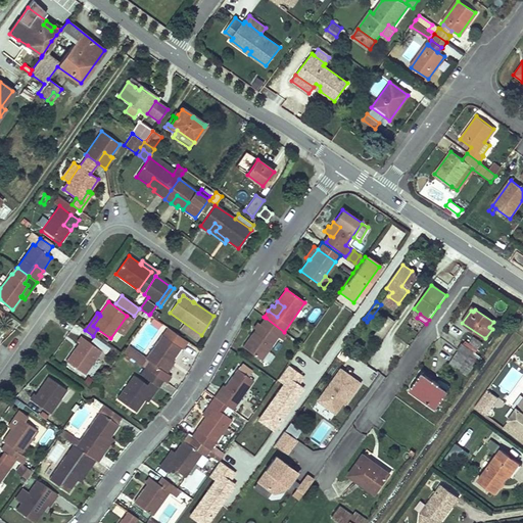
[(375,335),(382,339),(395,322),(388,317),(375,335)]
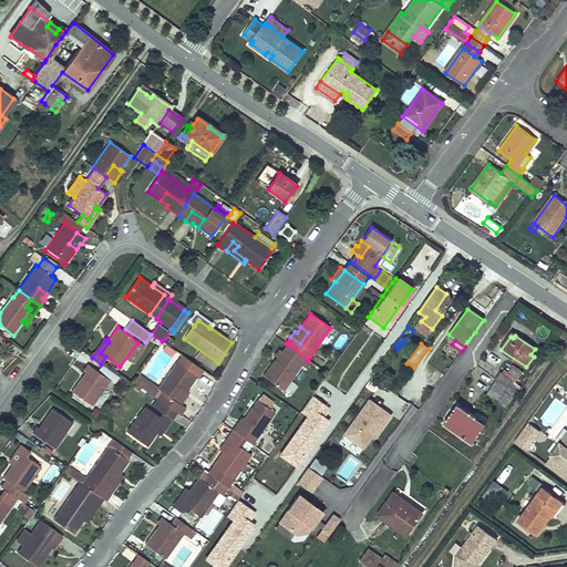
[(280,368),(274,363),(264,377),(284,390),(301,366),(306,369),(311,362),(308,360),(288,344),(282,352),(289,357),(280,368)]
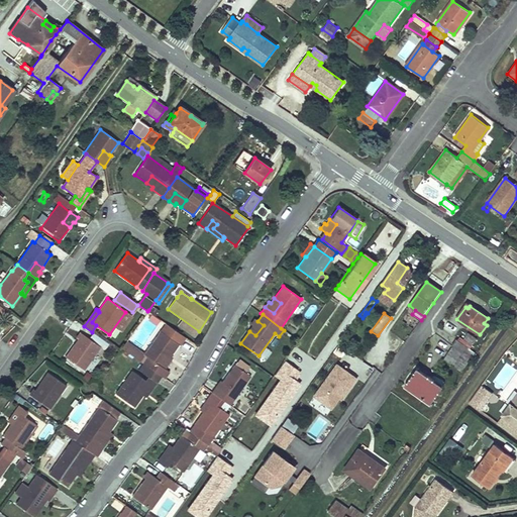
[(391,318),(378,335),(386,341),(401,321),(392,315),(391,318)]
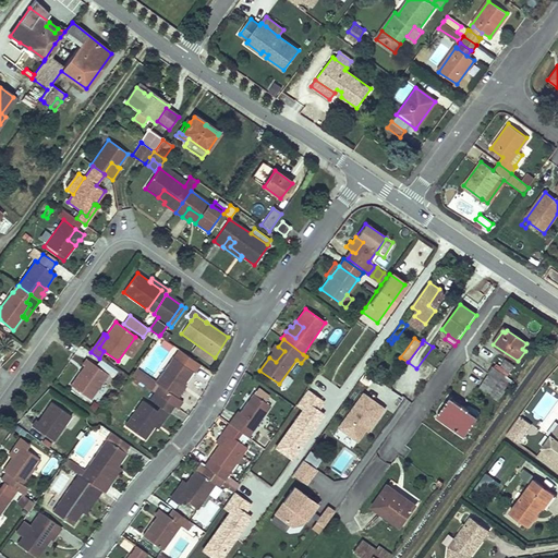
[(273,351),(269,358),(276,362),(284,351),(278,347),(275,344),(270,350),(273,351)]
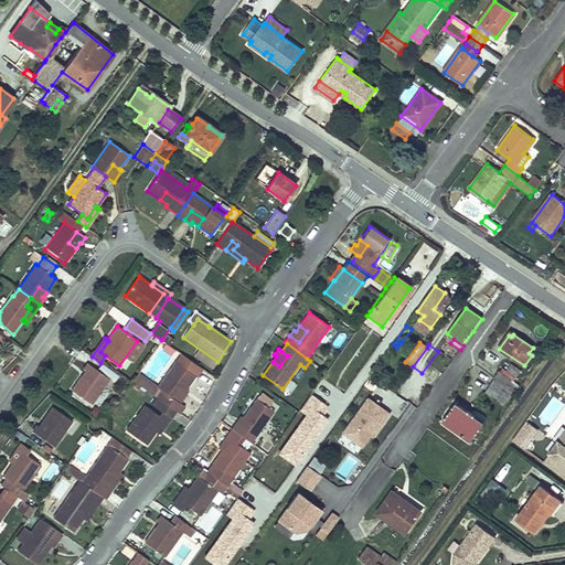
[(195,376),(201,369),(181,354),(176,362),(195,376)]
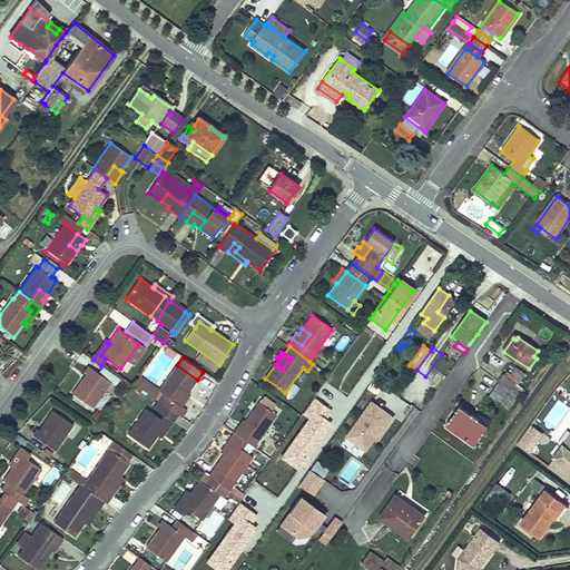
[(163,394),(158,401),(177,414),(182,418),(187,411),(180,406),(172,401),(180,389),(187,393),(197,380),(177,365),(159,391),(163,394)]
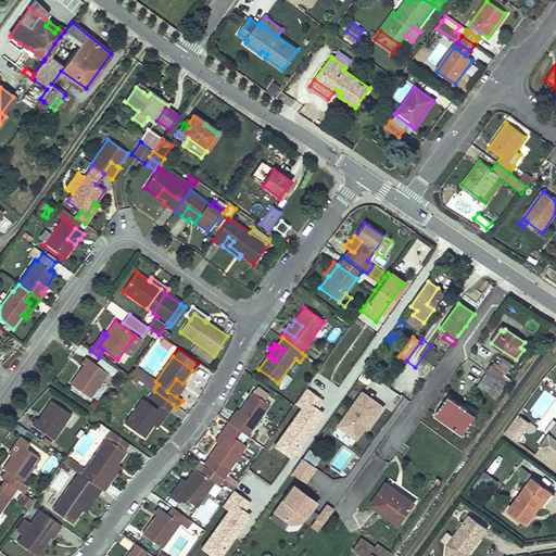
[(84,364),(79,370),(87,375),(95,364),(86,357),(81,363),(84,364)]
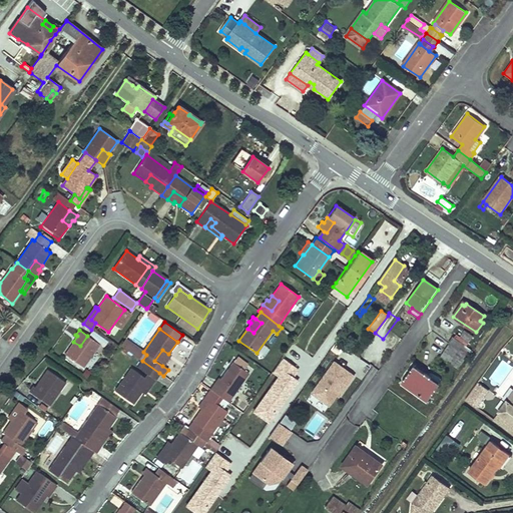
[(104,347),(107,342),(91,331),(88,335),(104,347)]
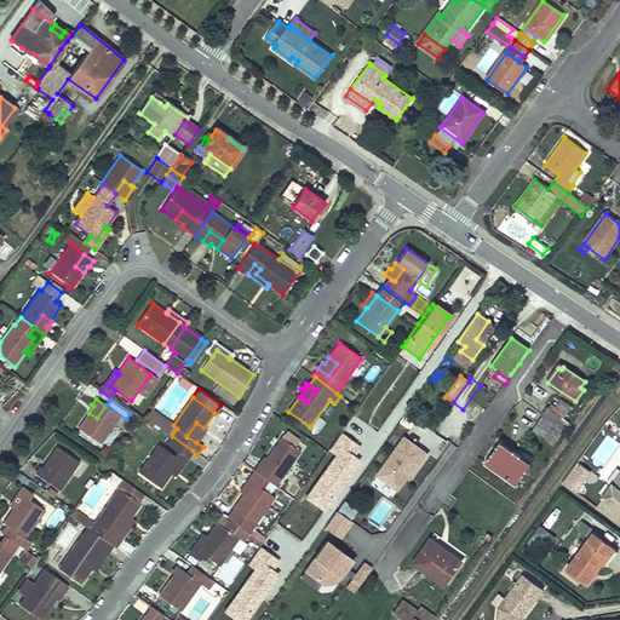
[(97,418),(89,413),(78,428),(101,443),(120,415),(105,406),(97,418)]
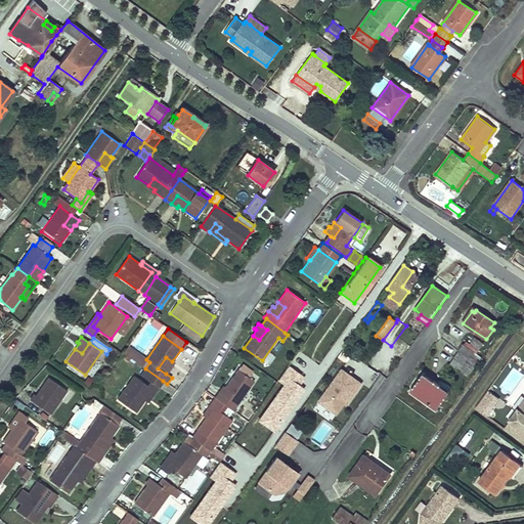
[(465,345),(460,352),(477,364),(482,358),(465,345)]
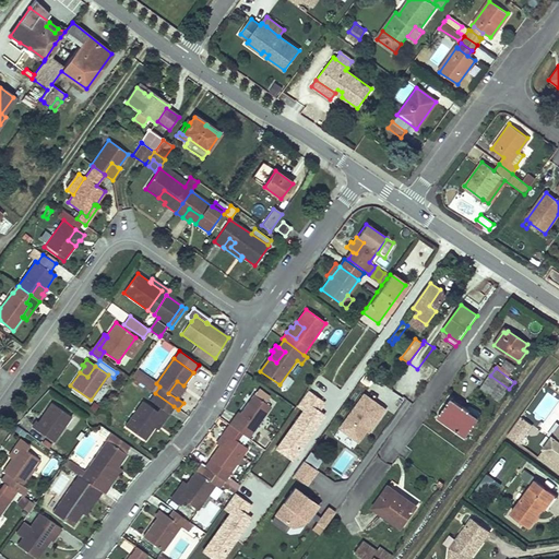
[(131,377),(138,381),(155,393),(159,387),(156,383),(137,369),(131,377)]
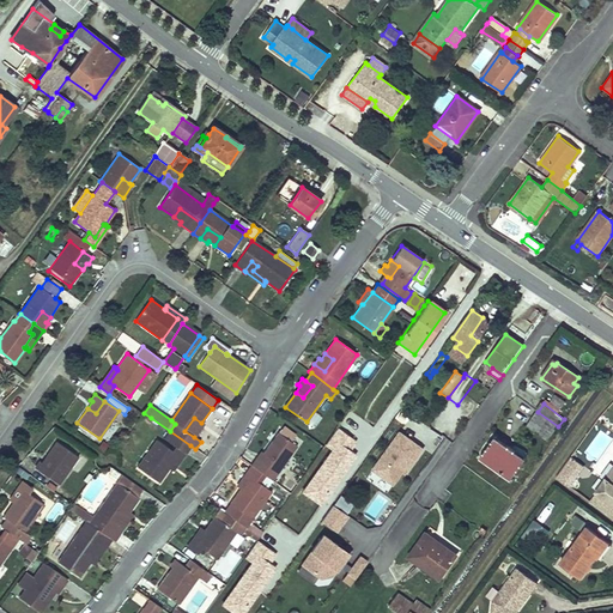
[(322,417),(315,411),(307,422),(314,428),(322,417)]
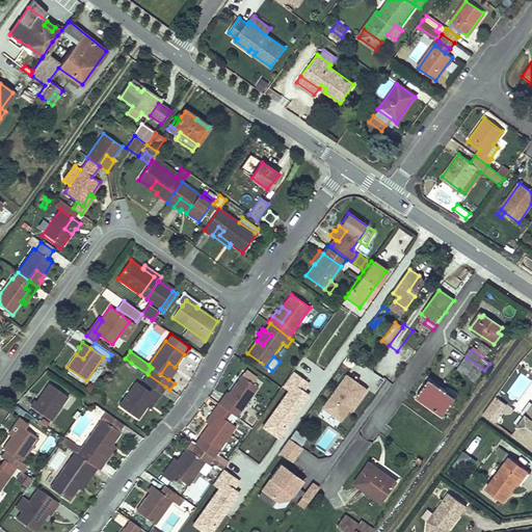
[(484,370),(467,357),(457,370),(476,382),(484,370)]
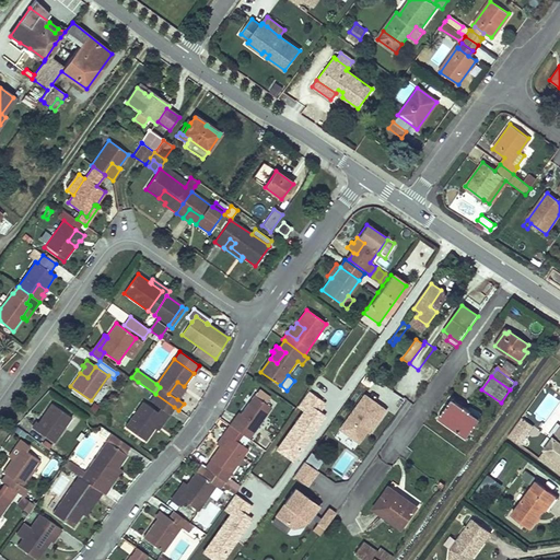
[(168,394),(177,399),(182,393),(181,393),(184,386),(177,382),(168,394)]
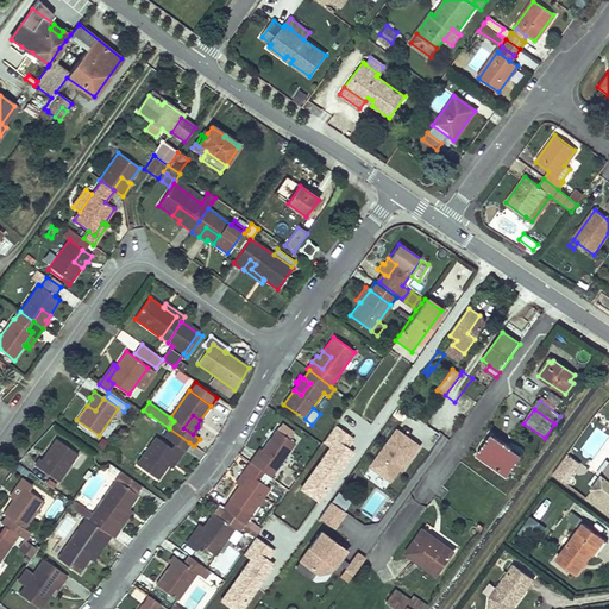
[(169,428),(163,437),(173,444),(174,441),(184,449),(189,443),(169,428)]
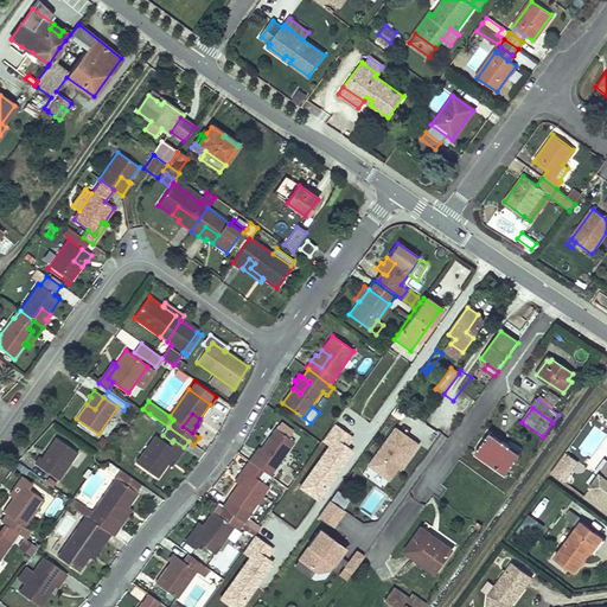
[(310,427),(307,430),(319,440),(323,435),(310,427)]
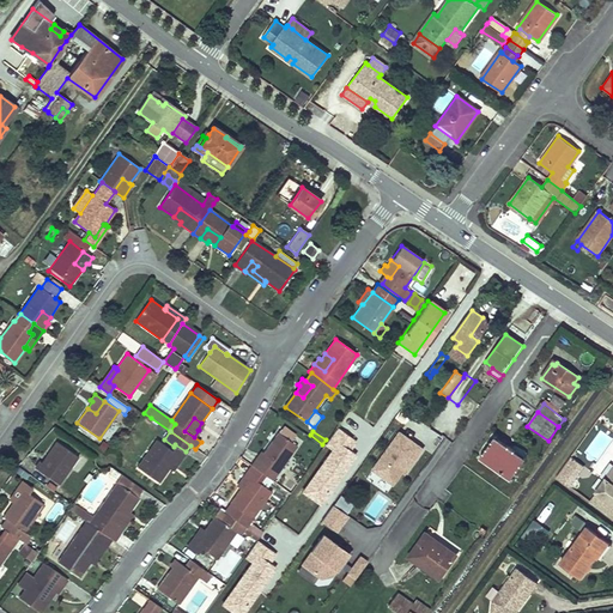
[(265,475),(272,481),(296,447),(278,432),(262,454),(273,462),(265,475)]
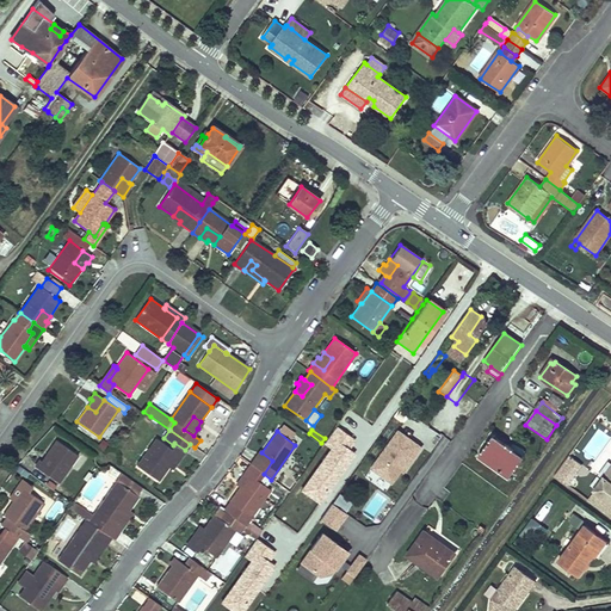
[(421,448),(399,431),(372,468),(393,483),(402,469),(405,471),(421,448)]
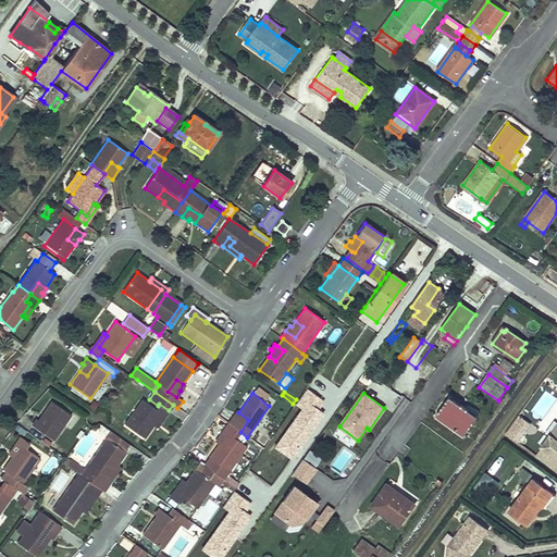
[(306,395),(298,407),(308,413),(316,401),(306,395)]
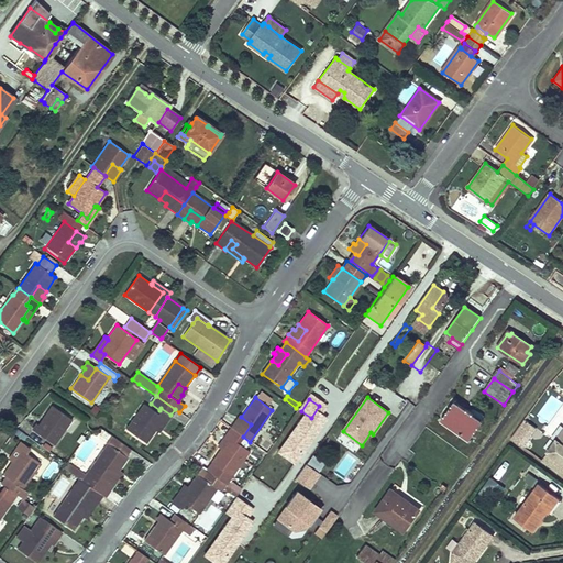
[(481,423),(472,417),(474,415),(454,400),(441,420),(468,440),(481,423)]
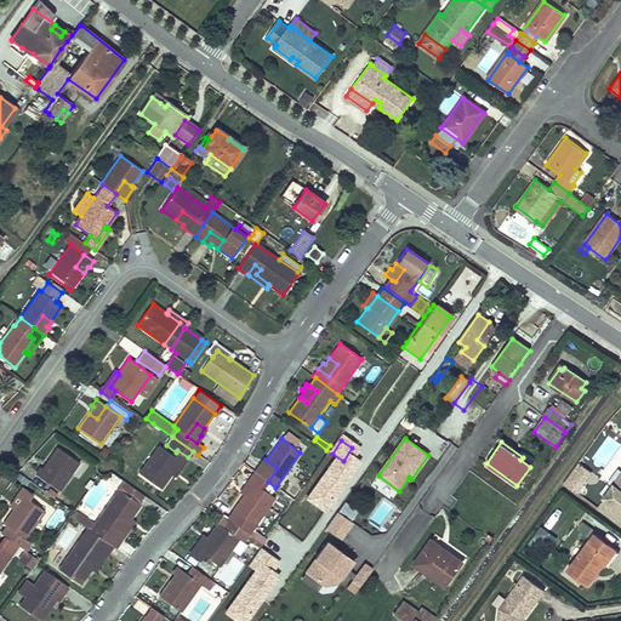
[(161,489),(172,474),(171,473),(181,461),(174,456),(159,446),(140,473),(161,489)]
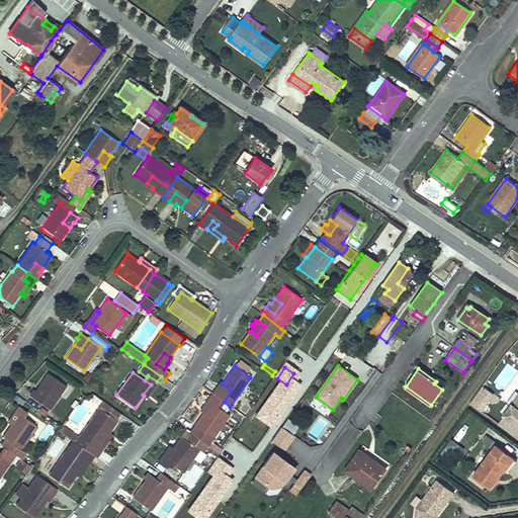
[(29,395),(38,401),(50,409),(66,386),(48,373),(38,385),(34,391),(33,390),(29,395)]
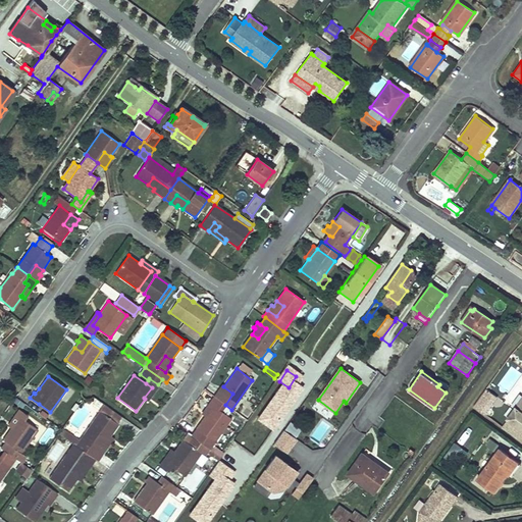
[(149,378),(148,380),(146,383),(152,387),(144,398),(145,399),(147,401),(158,384),(149,378)]
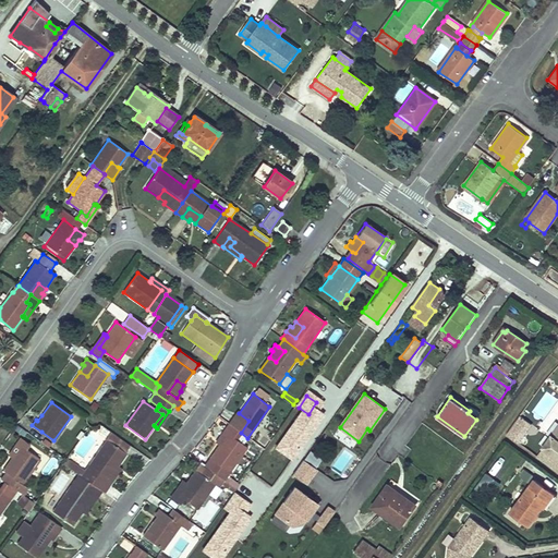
[(470,411),(468,413),(476,420),(478,417),(470,411)]
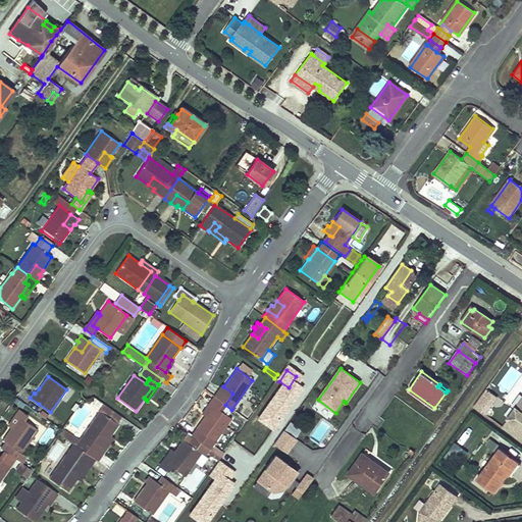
[(225,405),(232,394),(223,386),(221,385),(213,397),(215,398),(223,404),(225,405)]
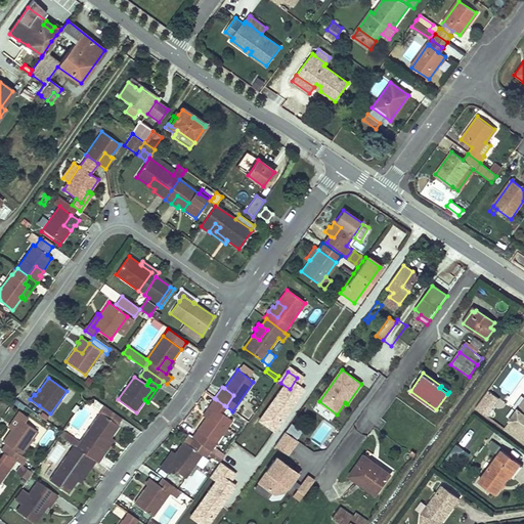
[(500,398),(489,390),(487,393),(483,399),(494,407),(500,398)]
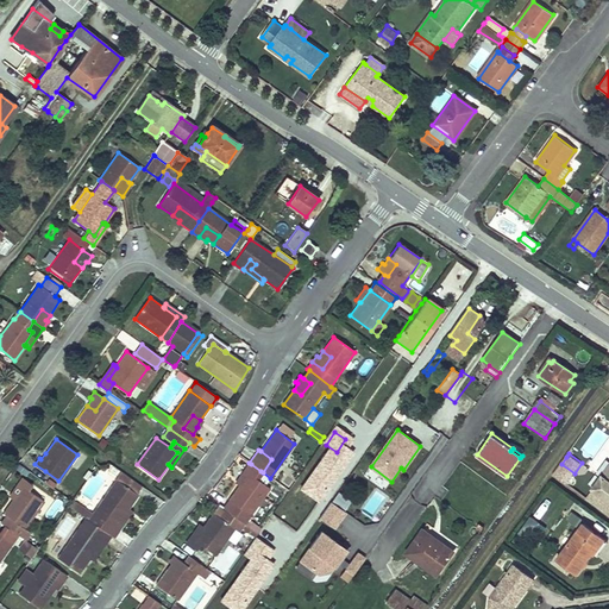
[(261,471),(249,463),(234,482),(242,487),(224,509),(225,510),(243,523),(270,488),(258,479),(263,472),(261,471)]
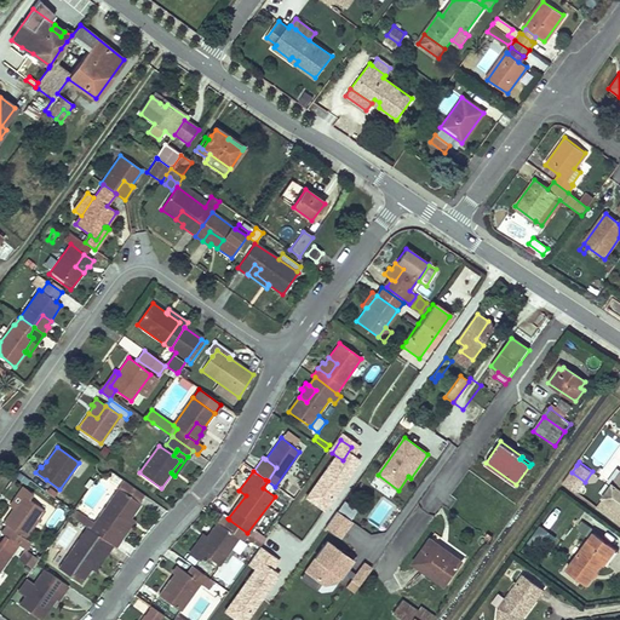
[(585,482),(572,472),(568,477),(564,483),(578,492),(585,482)]
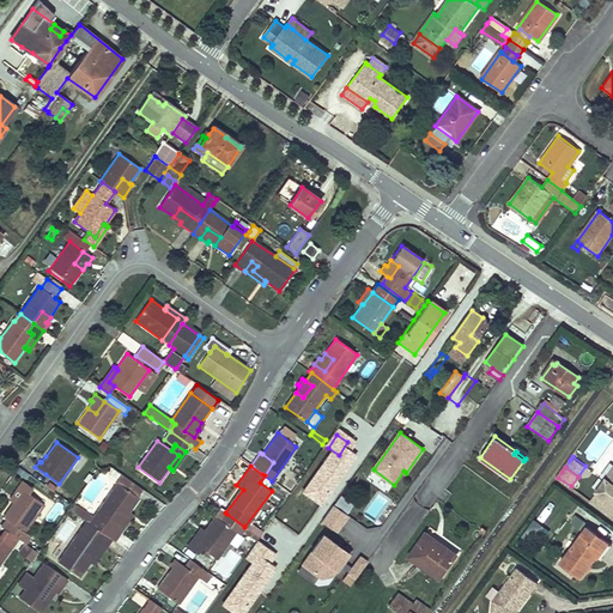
[(600,492),(612,502),(612,471),(599,491),(600,492)]
